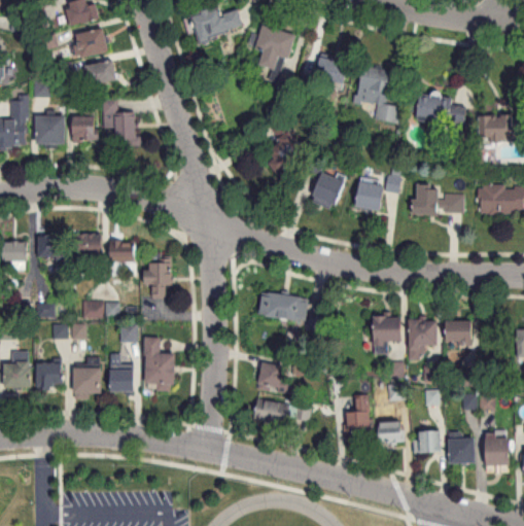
[(96,3),(88,5),(85,0),(75,0),(64,3),(70,26),(100,18),(96,3)]
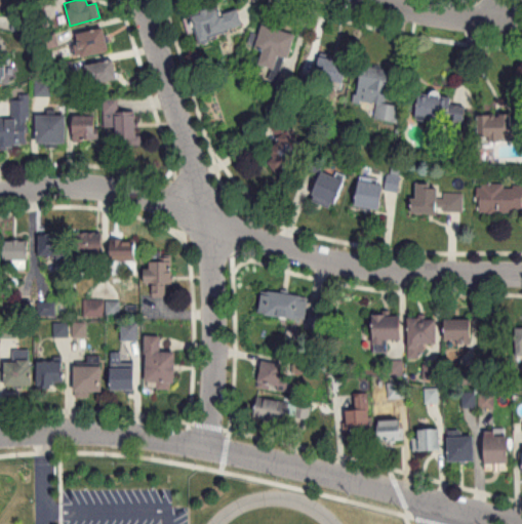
[(190,13),(196,40),(242,30),(238,9),(218,13),(216,7),(190,13)]
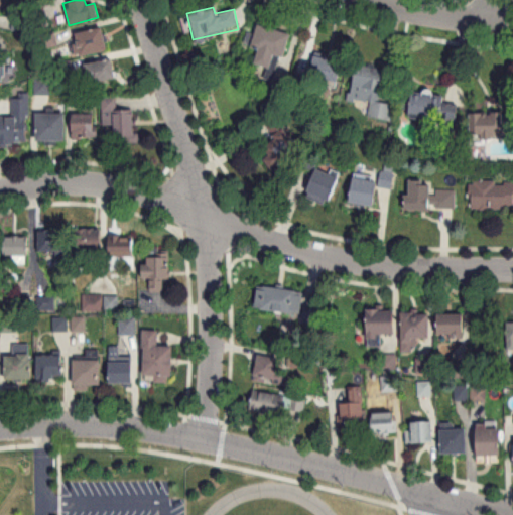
[(289,33),(256,24),(250,48),(257,50),(254,63),(269,68),(273,55),(282,57),(289,33)]
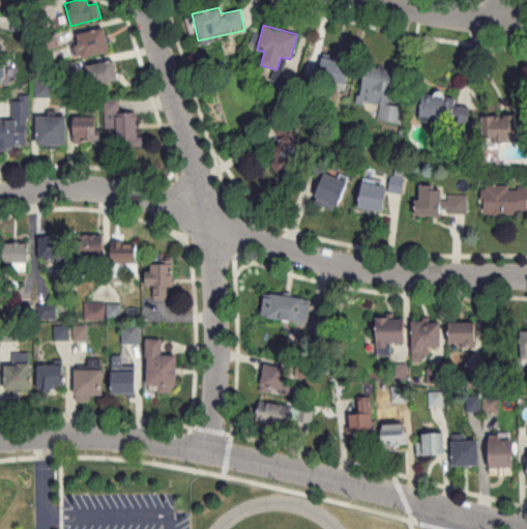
[(75,35),(80,58),(110,51),(104,28),(75,35)]
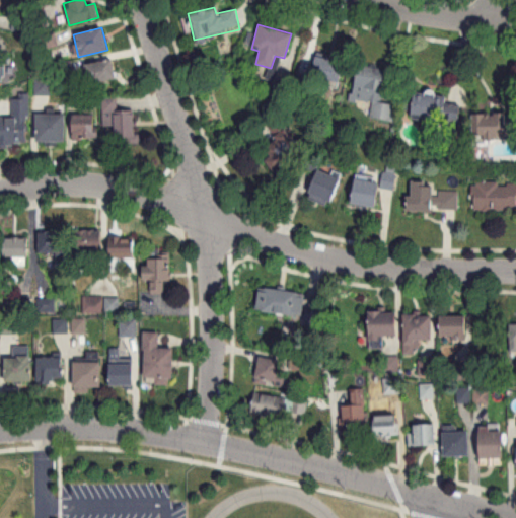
[(309,76),(297,74),(296,82),(338,87),(341,60),(312,57),(309,76)]
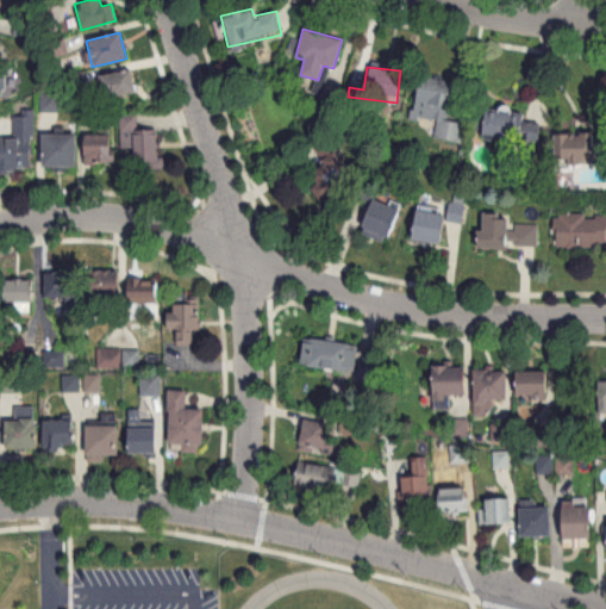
[(98,99),(135,92),(131,69),(93,76),(98,99)]
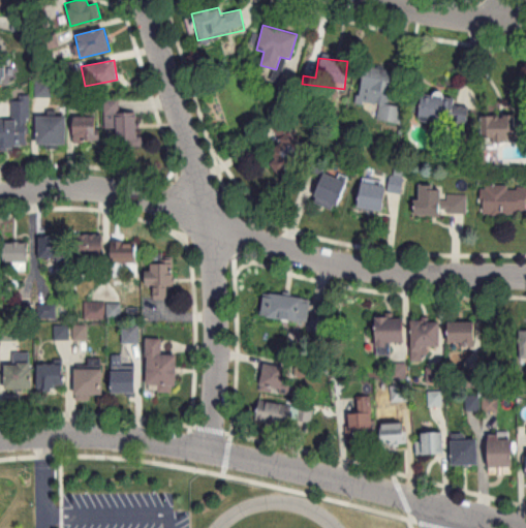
[(374,120),(397,124),(400,106),(388,104),(394,72),(365,66),(358,101),(377,105),(374,120)]
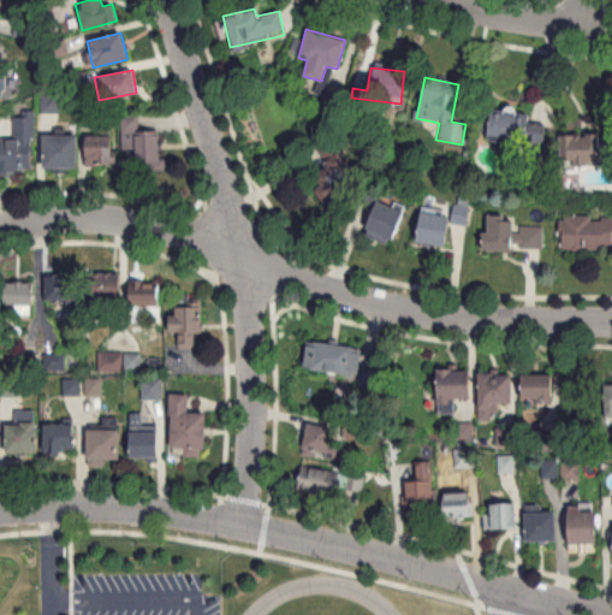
[(541,149),(547,118),(494,110),(488,140),(541,149)]
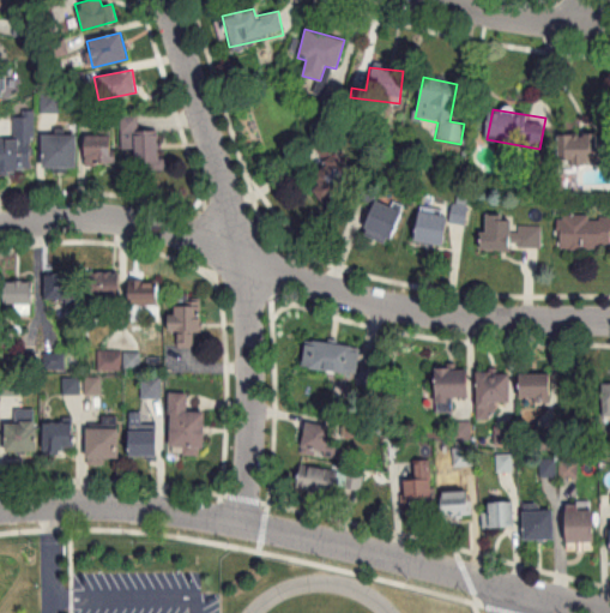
[(30,112),(10,112),(10,139),(0,138),(0,173),(30,173),(30,112)]
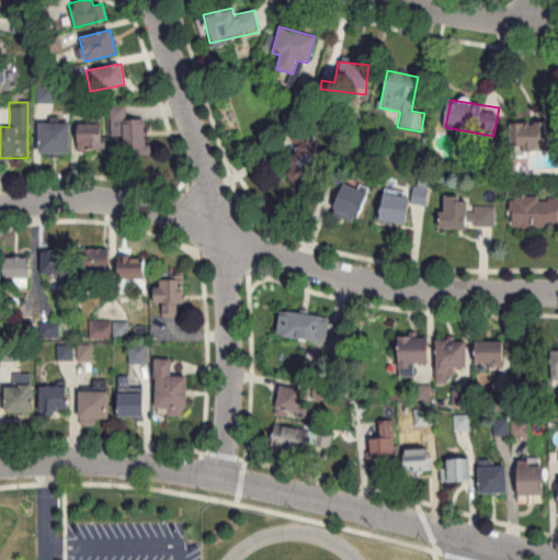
[(109,105),(109,136),(123,136),(124,156),(147,155),(146,120),(123,120),(123,105),(109,105)]
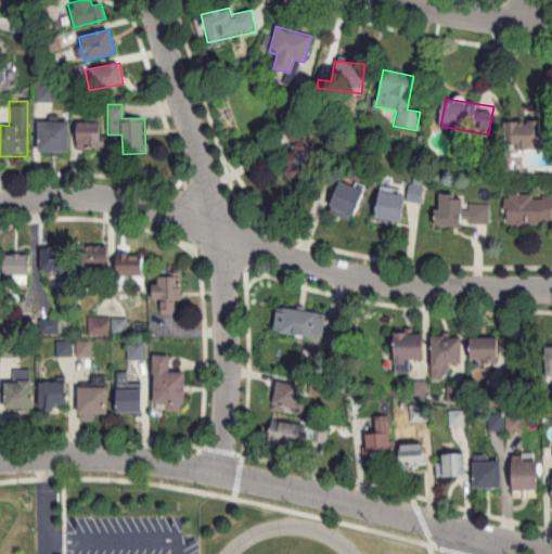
[(551,121),(503,123),(504,151),(551,150),(551,121)]
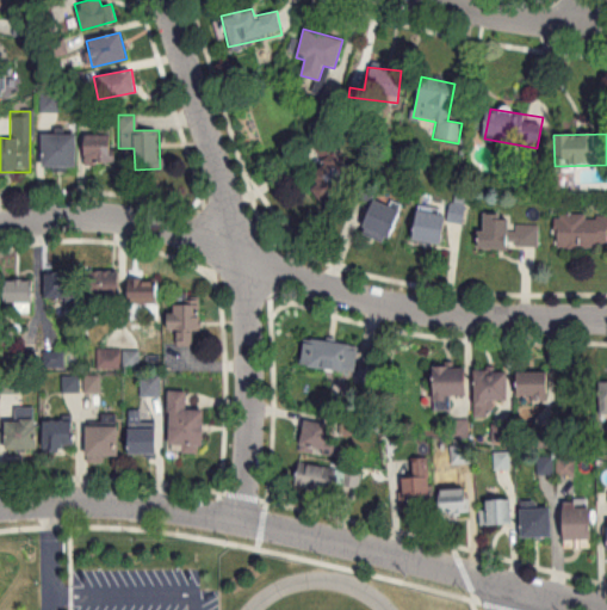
[(41,170),(75,170),(75,135),(41,135),(41,170)]
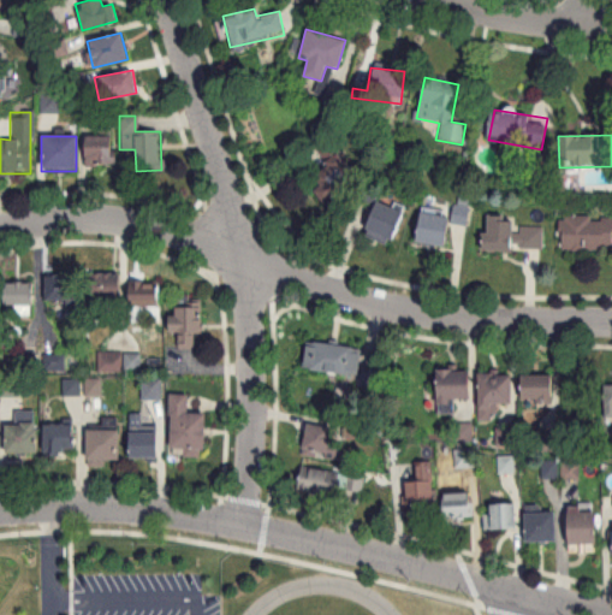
[(83,167),(112,167),(112,136),(83,136),(83,167)]
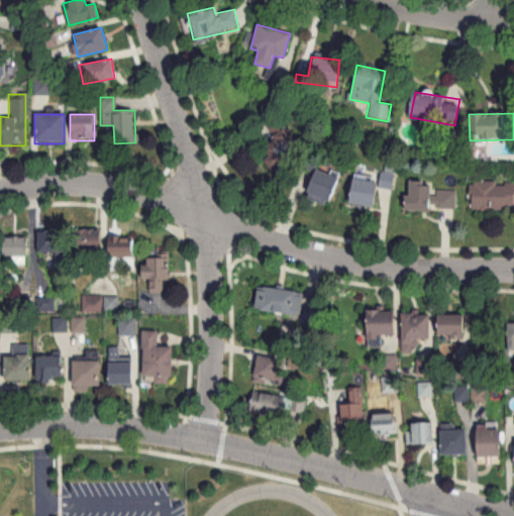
[(274,172),(300,150),(283,128),(257,149),(274,172)]
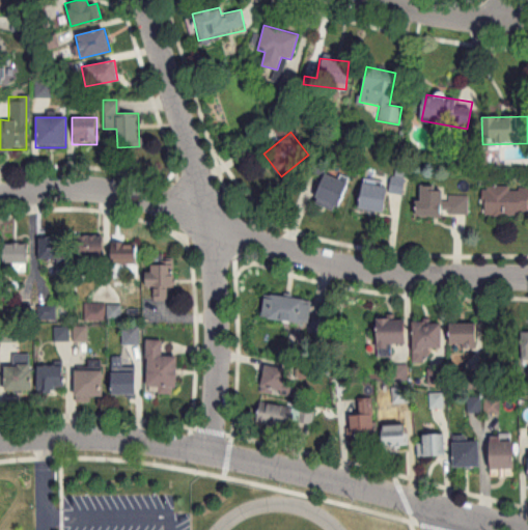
[(384,213),(387,193),(400,194),(404,170),(391,169),(390,184),(363,180),(360,210),(384,213)]
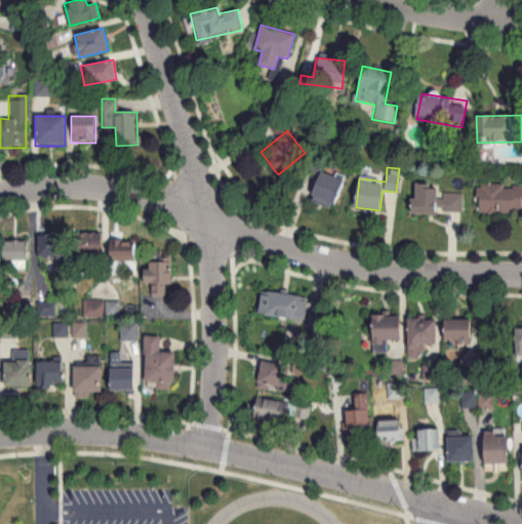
[(462,193),(437,193),(437,184),(413,185),(413,213),(462,213),(462,193)]
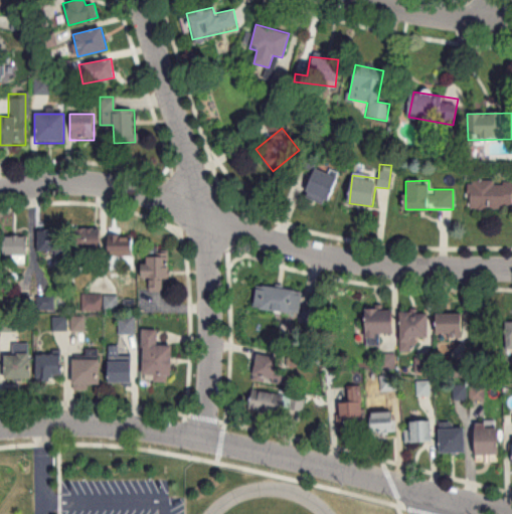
[(507,209),(507,199),(511,198),(511,180),(469,181),(469,209),(507,209)]
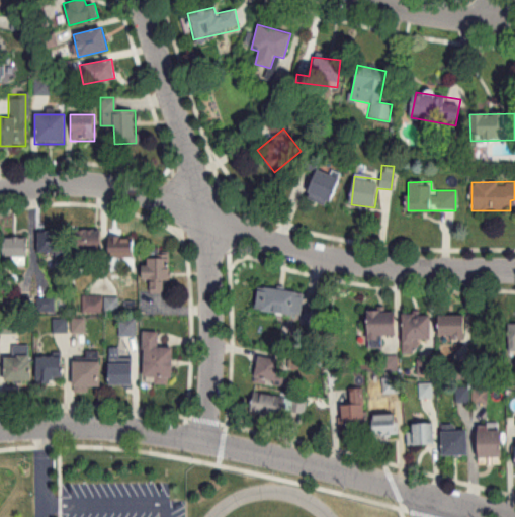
[(73,231),(72,252),(100,252),(101,231),(73,231)]
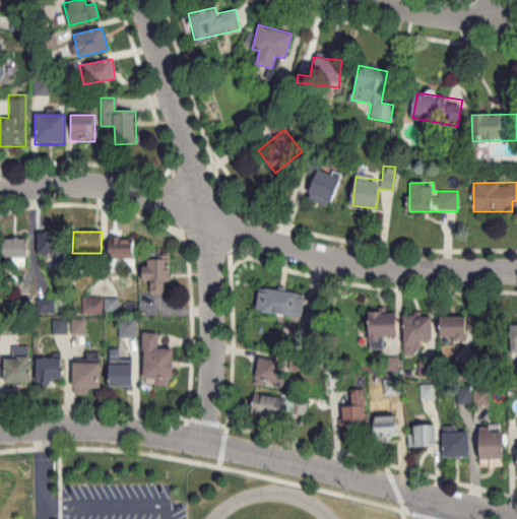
[(37,233),(37,256),(62,256),(62,233),(37,233)]
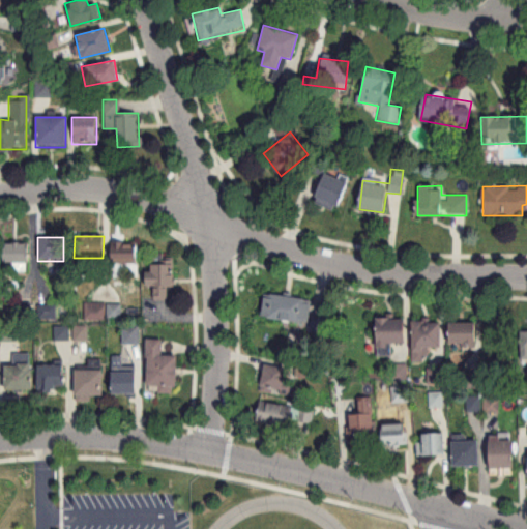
[(3,264),(26,264),(26,244),(3,244),(3,264)]
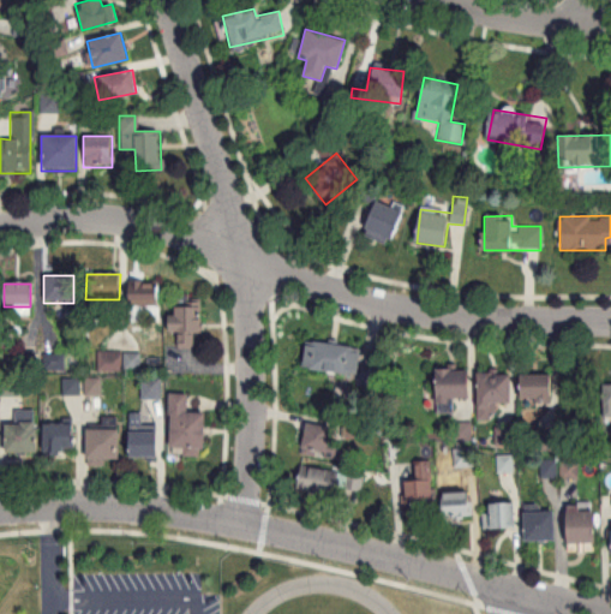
[(157,307),(157,284),(129,284),(129,307),(157,307)]
